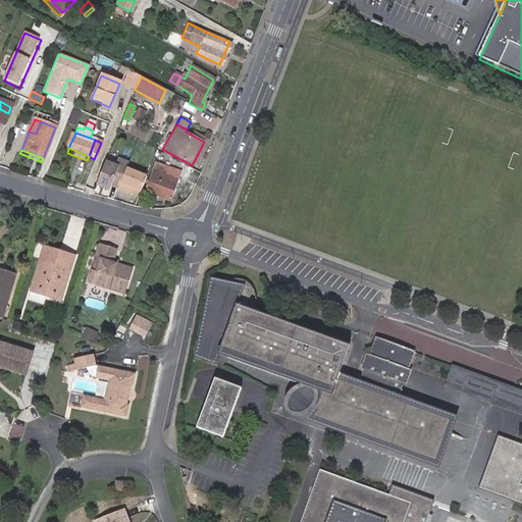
[(116,190),(124,169),(126,164),(116,160),(113,166),(104,163),(94,186),(107,192),(109,187),(116,190)]
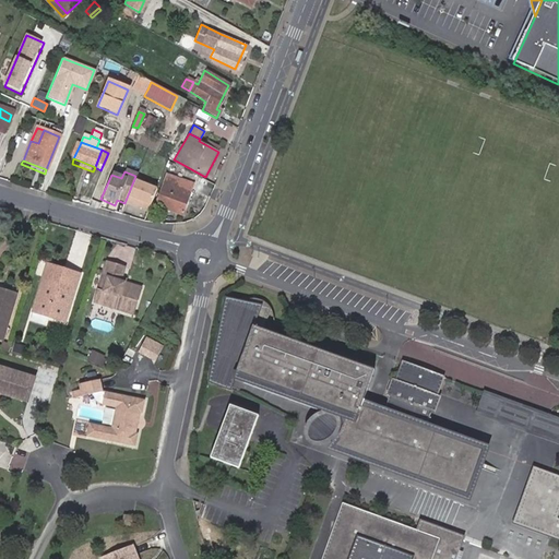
[(176,186),(179,180),(166,175),(154,205),(180,215),(189,191),(176,186)]
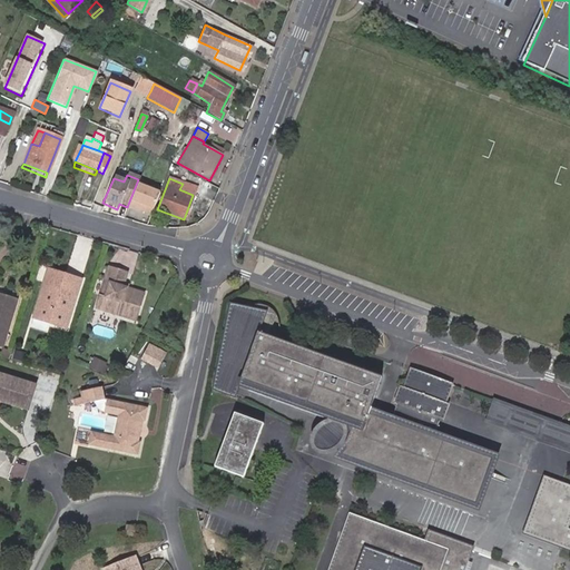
[(195,189),(183,184),(179,189),(193,195),(195,189)]
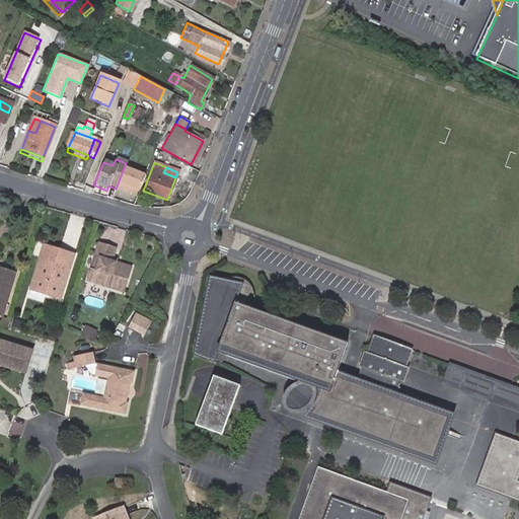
[(144,176),(124,168),(116,189),(136,197),(144,176)]
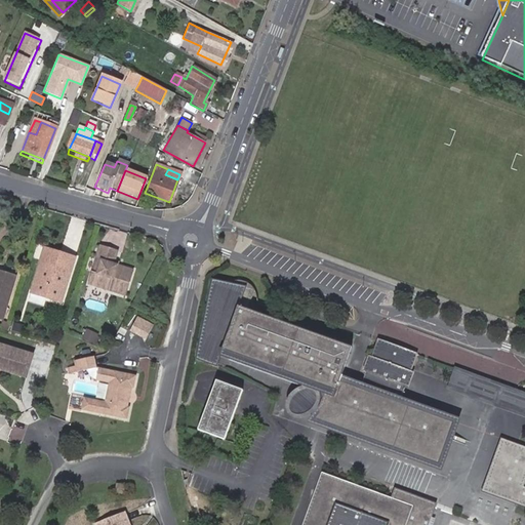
[(97,248),(92,263),(101,265),(96,277),(89,275),(85,285),(121,296),(129,272),(115,268),(110,266),(111,263),(114,253),(97,248)]
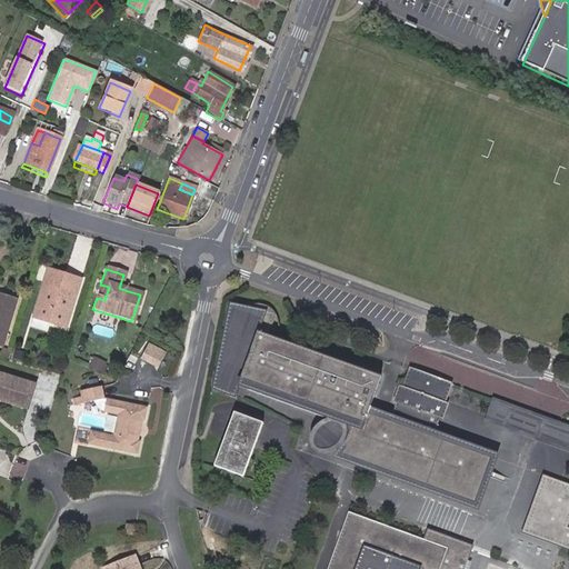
[(62,329),(77,281),(45,271),(27,330),(41,335),(45,323),(62,329)]
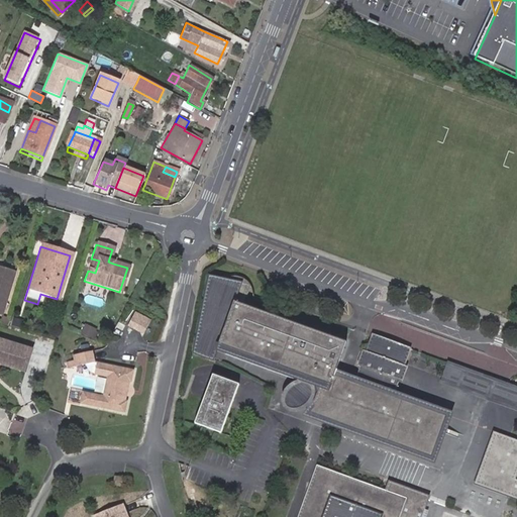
[(99,261),(91,259),(88,271),(95,273),(99,261)]
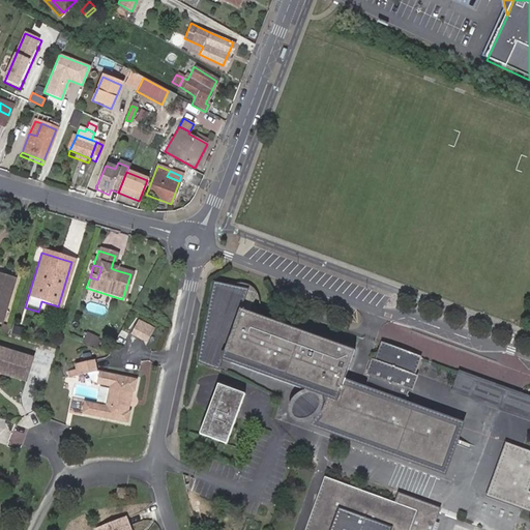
[(0,313),(11,278),(0,274),(0,313)]
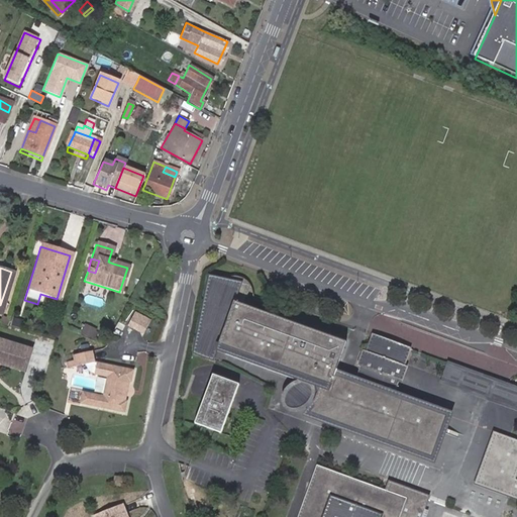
[(427,440),(433,423),(399,410),(404,397),(398,395),(399,394),(394,391),(399,378),(403,365),(410,347),(375,334),(369,352),(370,352),(365,366),(363,365),(357,378),(336,370),(347,340),(240,303),(234,301),(240,288),(220,280),(209,276),(195,352),(215,359),(219,346),(305,379),(321,384),(317,393),(313,404),(391,432),(387,441),(396,444),(399,439),(424,449),(427,440)]
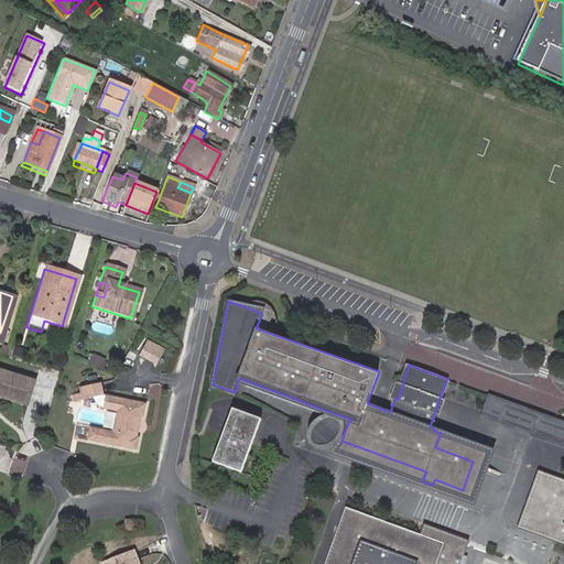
[(240,305),(262,314),(256,328),(262,331),(278,326),(278,323),(275,316),(273,311),(269,305),(263,302),(257,301),(249,302),(245,303),(240,305)]
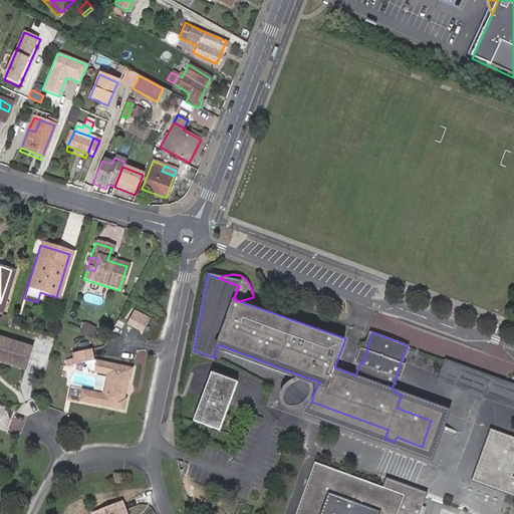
[(0,339),(0,363),(22,370),(28,348),(0,339)]
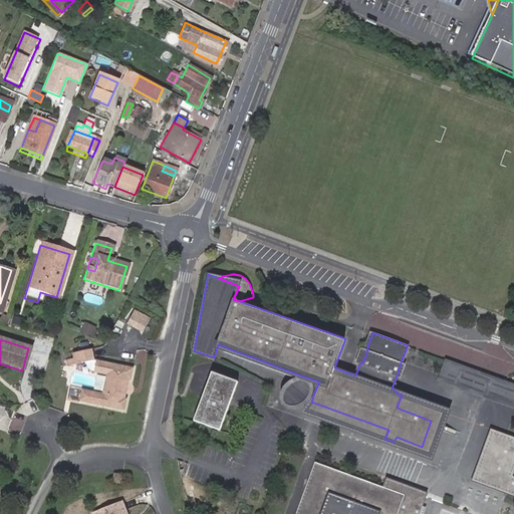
[(366,350),(361,348),(357,360),(360,362),(362,363),(367,350),(366,350)]
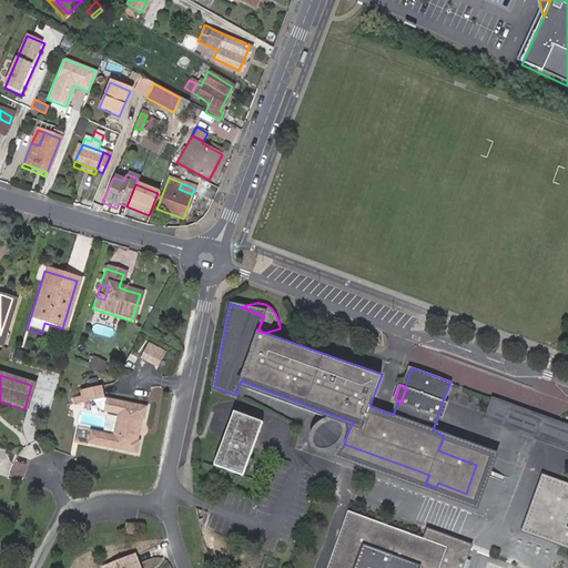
[(145,408),(102,399),(100,387),(79,392),(81,397),(72,399),(74,406),(93,402),(95,407),(102,413),(115,416),(111,437),(89,432),(85,445),(135,455),(138,443),(135,442),(141,421),(142,422),(145,408)]
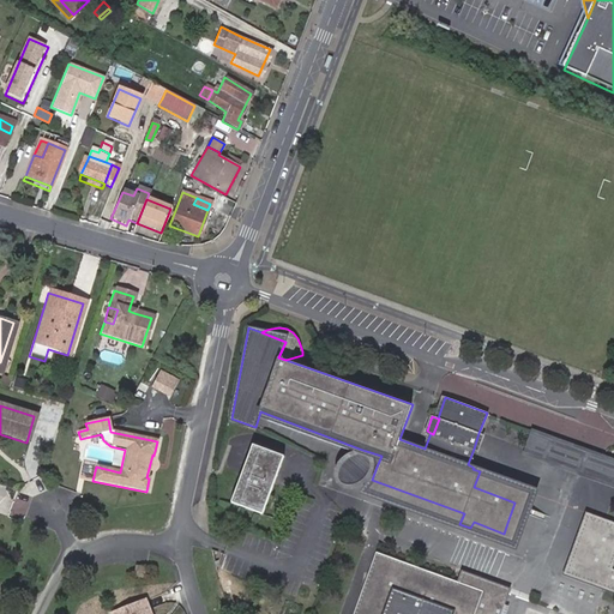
[(613,487),(613,459),(535,431),(525,455),(613,487)]
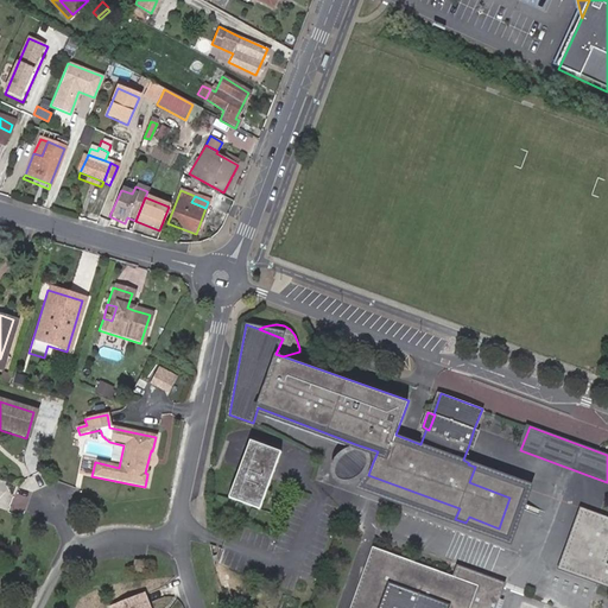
[(283,453),(252,441),(229,498),(261,508),(283,453)]
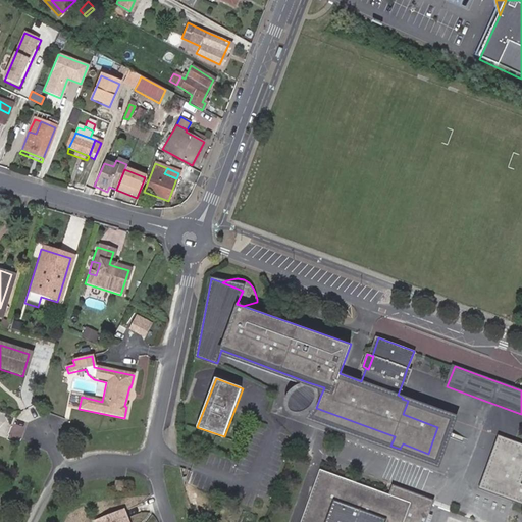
[(324,387),(308,382),(292,390),(290,392),(286,394),(284,398),(284,402),(285,405),(288,408),(291,410),(295,411),(299,411),(302,409),(305,407),(306,403),(320,397),(324,387)]
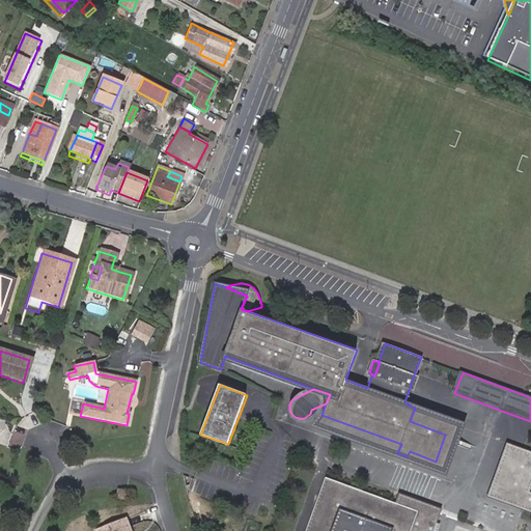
[(450,421),(415,408),(410,421),(445,435),(450,421)]
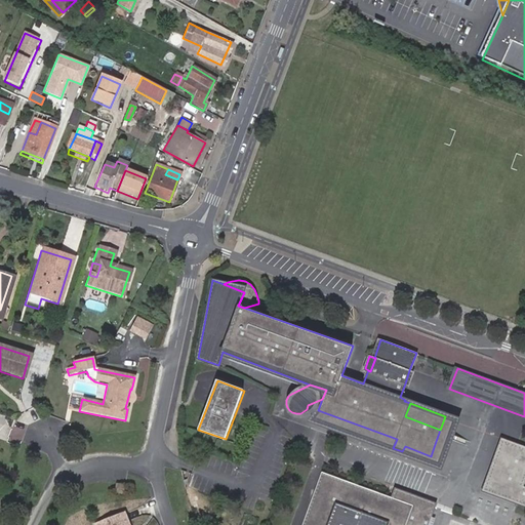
[(397,439),(318,410),(315,418),(393,448),(397,439)]
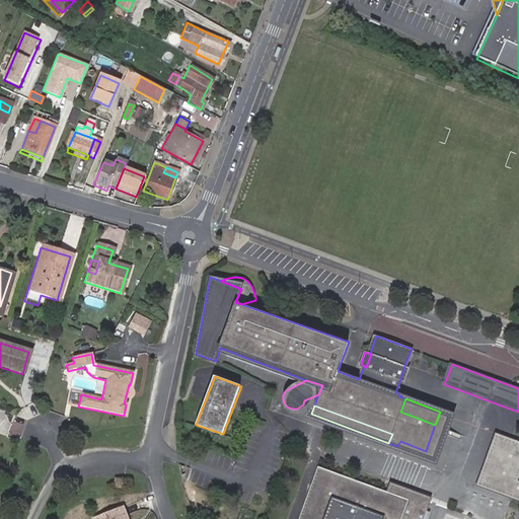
[(440,412),(435,425),(429,442),(426,451),(424,456),(432,459),(448,415),(440,412)]
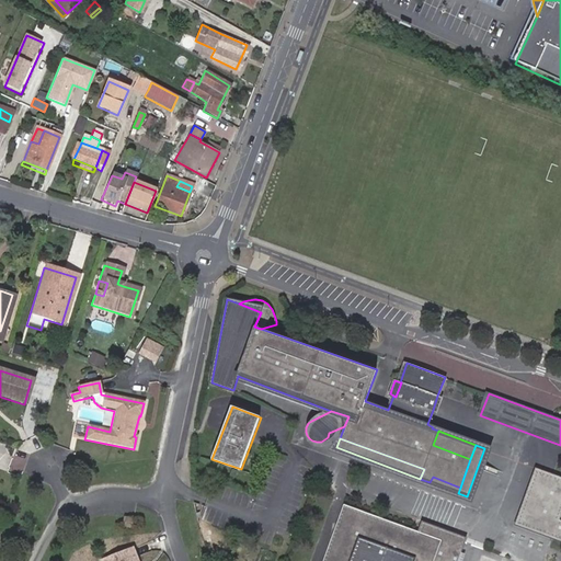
[(540,507),(553,473),(535,467),(514,524),(560,540),(560,530),(545,525),(548,515),(559,519),(560,515),(540,507)]
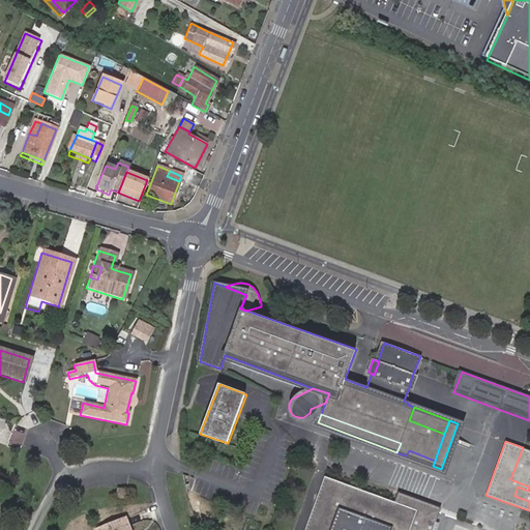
[(529,449),(523,447),(510,479),(529,487),(529,486),(529,491),(528,491),(518,487),(514,496),(529,501),(529,449)]
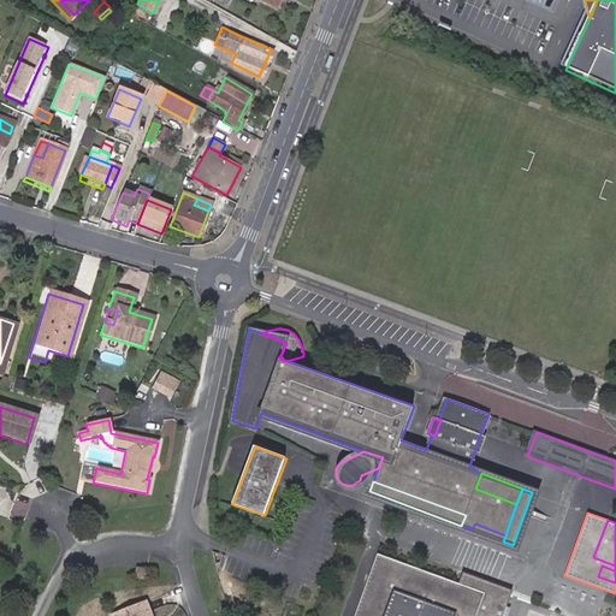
[(505,535),(475,523),(472,529),(503,542),(505,535)]
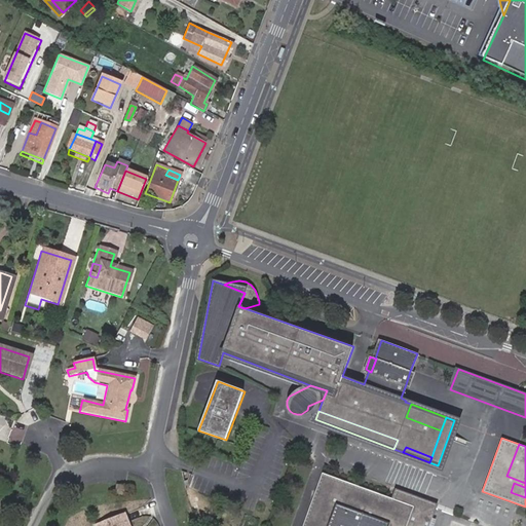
[(429,525),(435,513),(391,497),(323,472),(302,525),(429,525)]
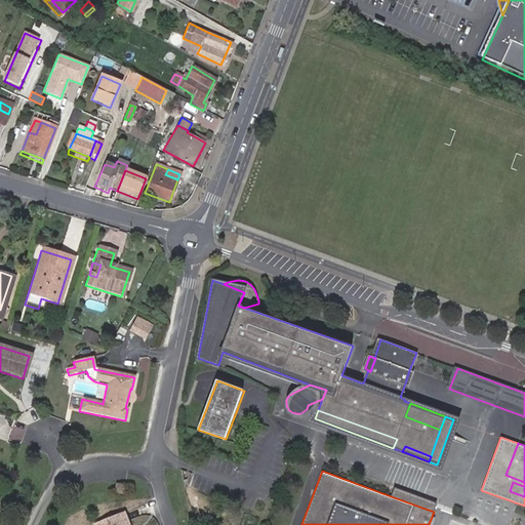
[(126,485),(117,484),(116,492),(125,493),(126,485)]
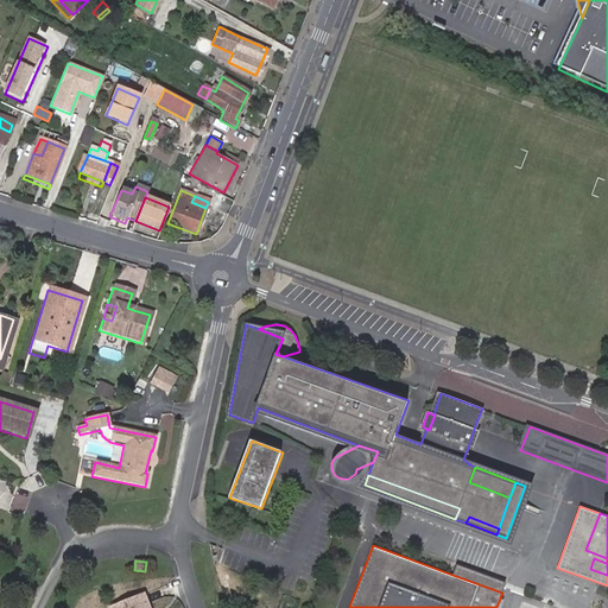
[(456,567),(453,575),(502,593),(506,586),(456,567)]
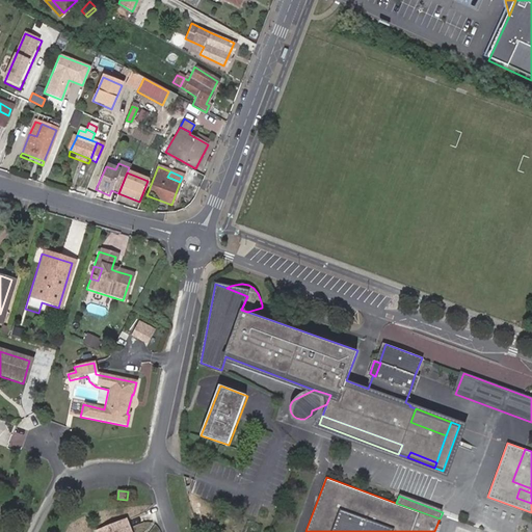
[(126,531),(123,522),(96,531),(126,531)]
